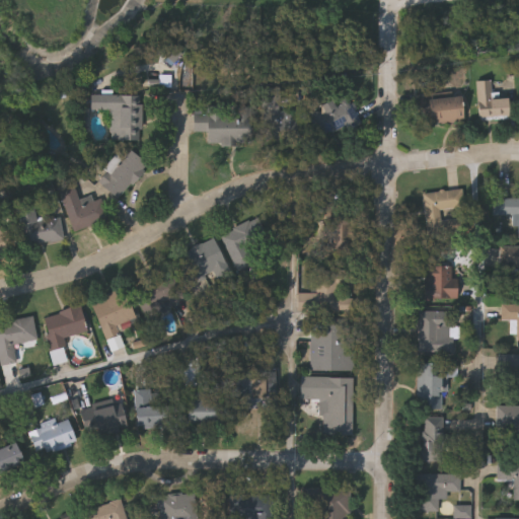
[(476,80),(491,80),(492,98),(507,97),(508,117),(478,118),(476,80)]
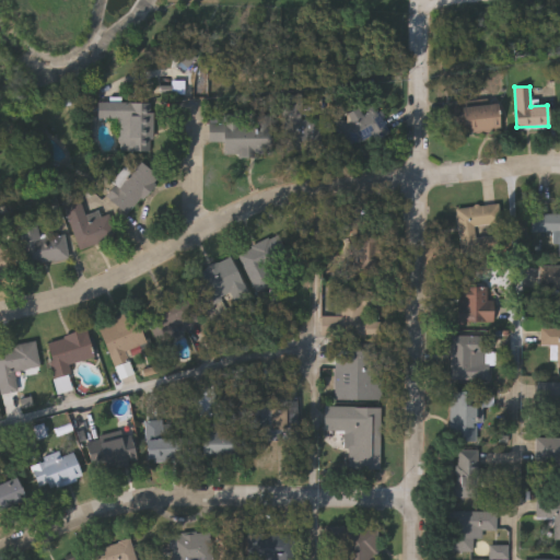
[(281,94),(301,94),(301,124),(323,124),(323,151),(282,151),(281,94)]
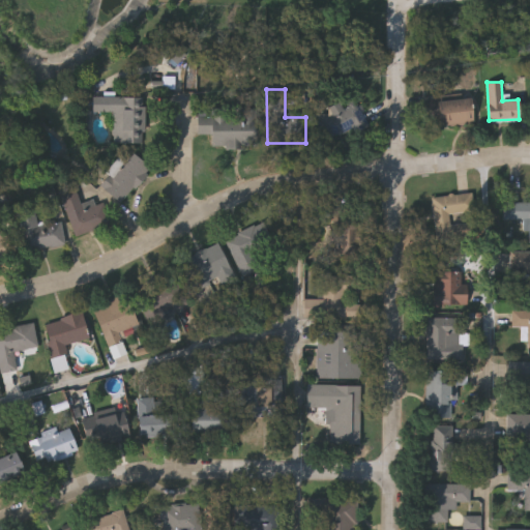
[(100,96),(144,96),(144,142),(113,142),(113,112),(100,112),(100,96)]
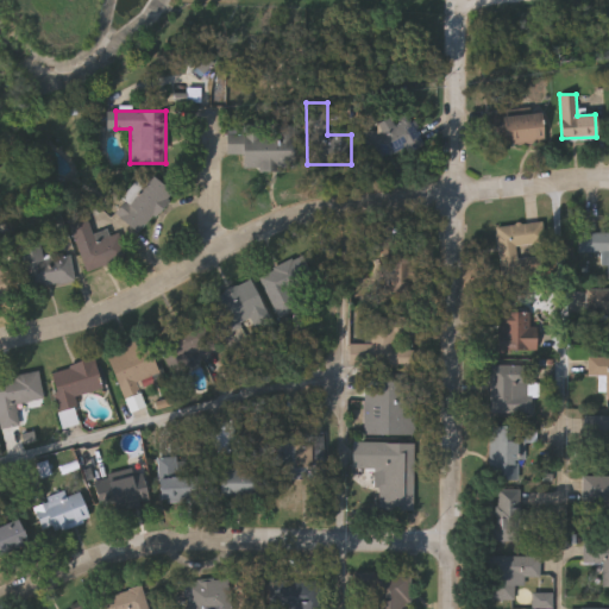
[(541,143),(502,143),(502,114),(541,114),(541,143)]
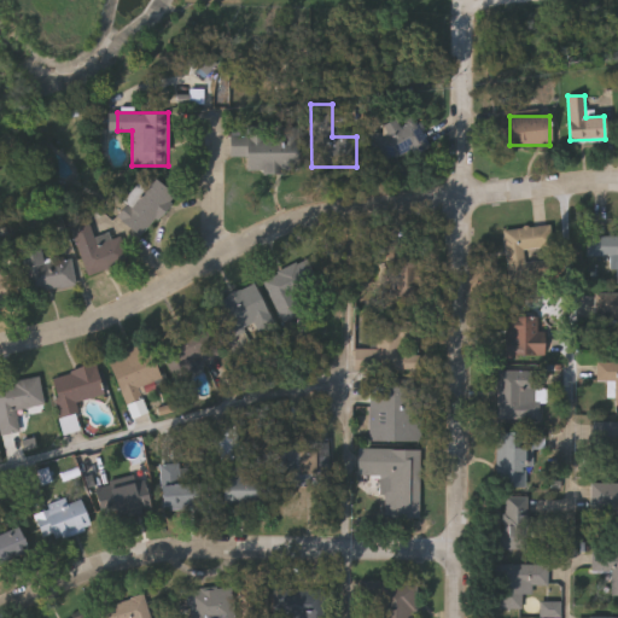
[(367,133),(397,121),(398,124),(417,117),(426,144),(379,162),(367,133)]
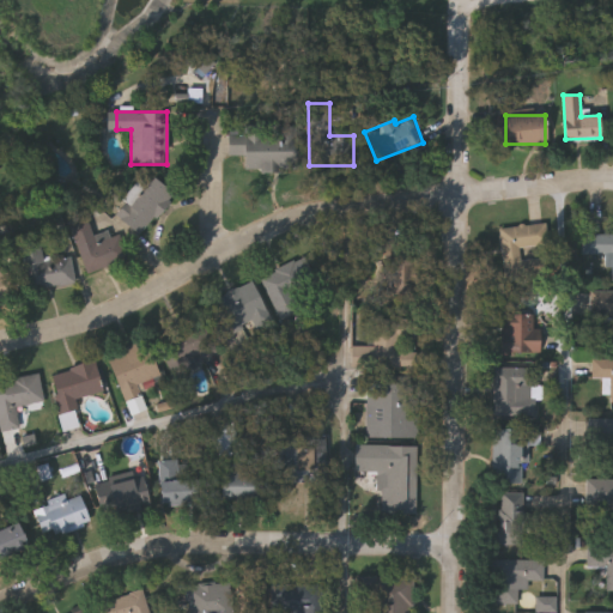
[(296,127),(297,168),(244,169),(244,156),(229,156),(229,128),(296,127)]
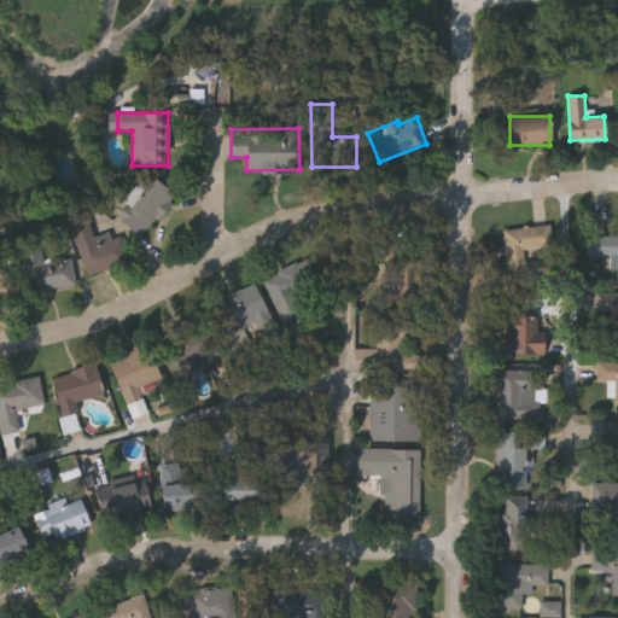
[(115,214),(152,176),(175,199),(138,237),(115,214)]
